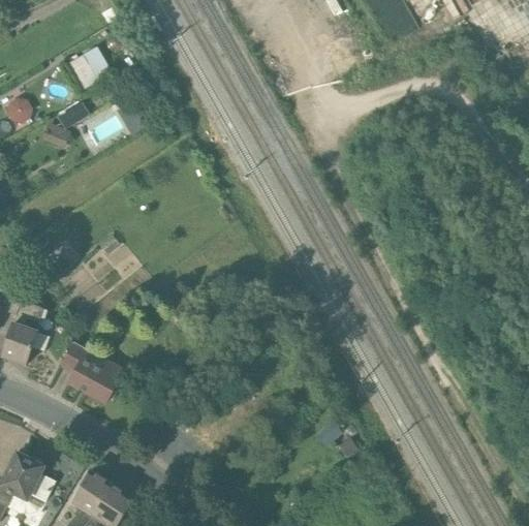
[(97,45),(69,62),(84,88),(112,70),(97,45)]
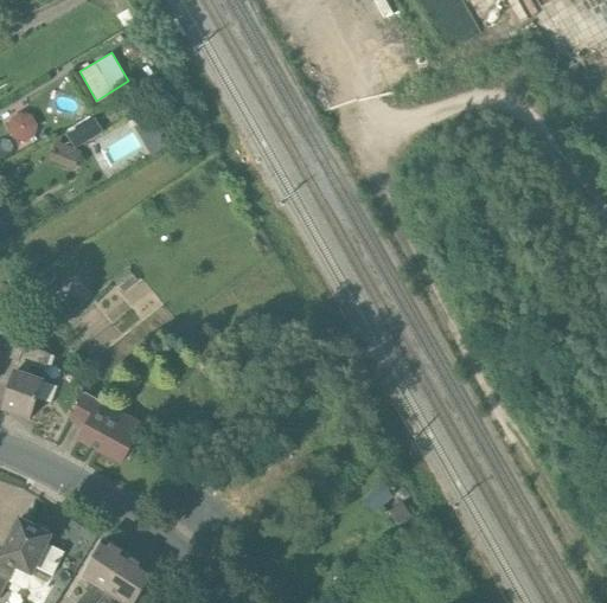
[(17,139),(32,139),(39,126),(31,113),(16,113),(8,126),(17,139)]
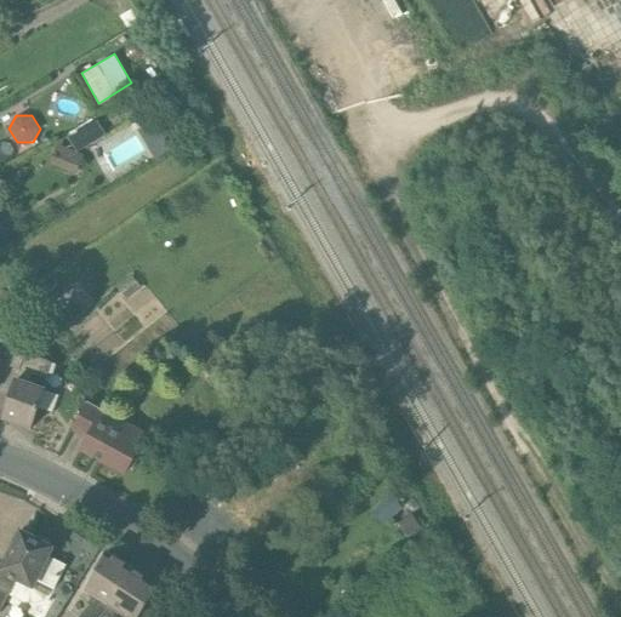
[(169,144),(152,115),(132,126),(149,155),(169,144)]
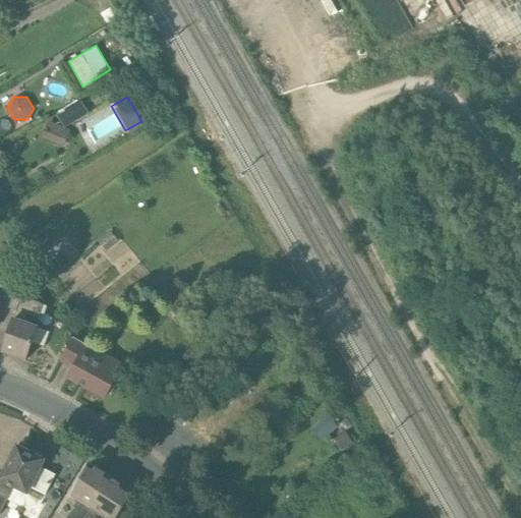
[(42,136),(63,146),(70,128),(64,126),(89,112),(81,101),(57,115),(63,125),(49,120),(42,136)]
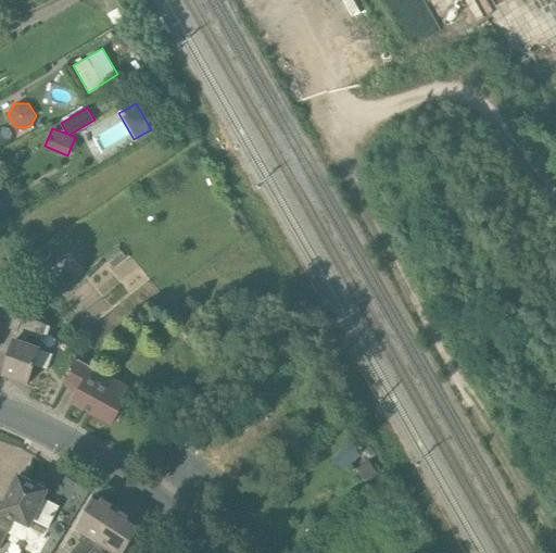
[(66,266),(51,279),(60,289),(75,276),(66,266)]
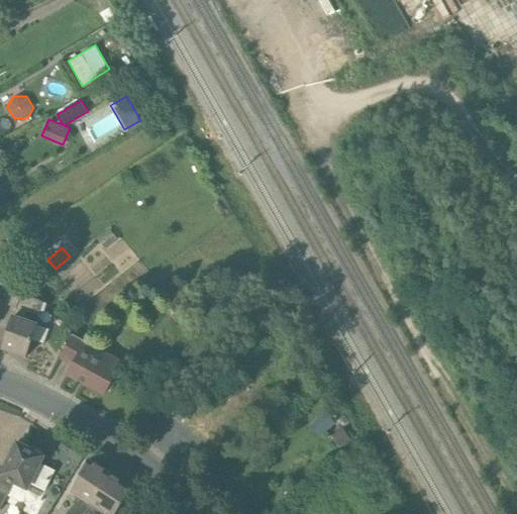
[(3,302),(16,307),(26,282),(6,263),(0,279),(0,284),(8,287),(3,302)]
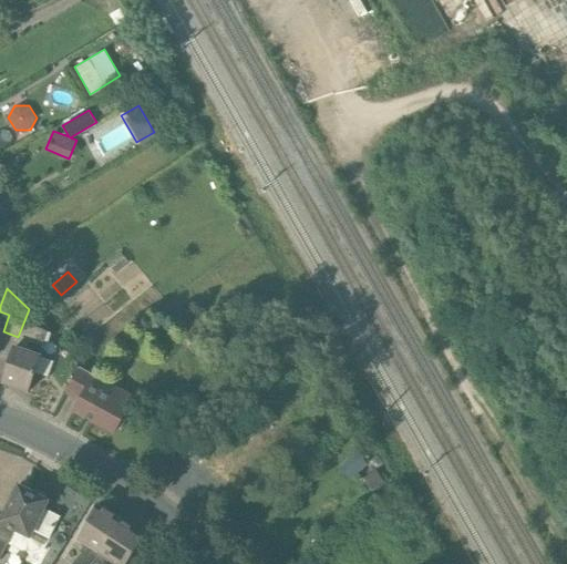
[(29,309),(18,337),(2,381),(28,390),(40,354),(39,354),(48,328),(29,309)]
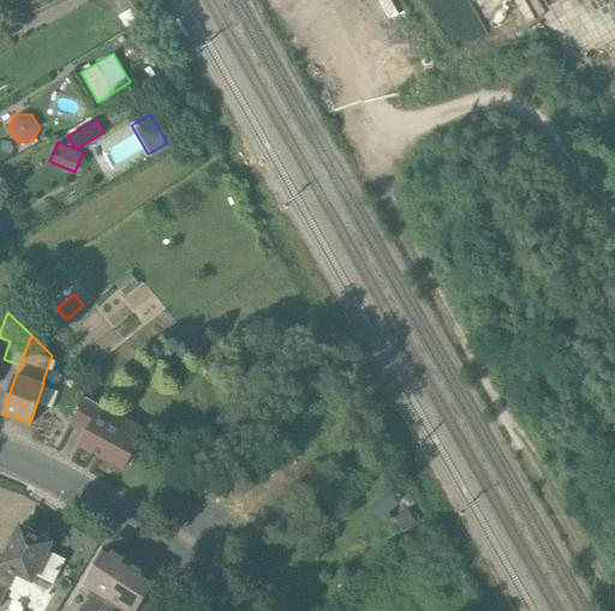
[(106,406),(87,396),(72,423),(88,431),(81,443),(123,467),(145,427),(125,417),(118,426),(100,415),(106,406)]
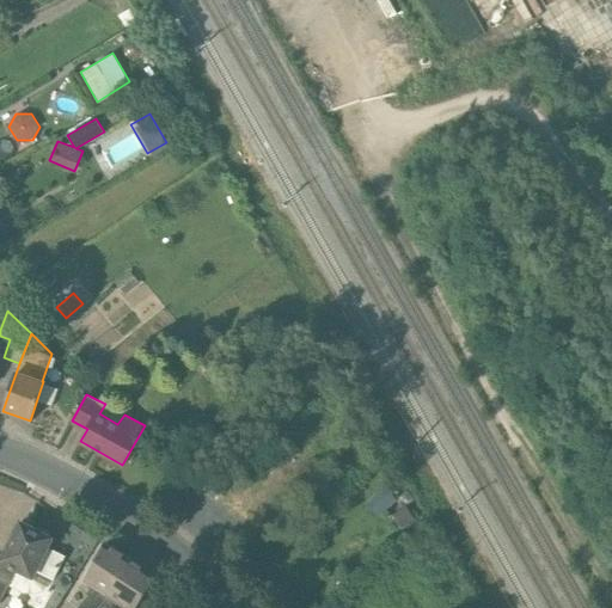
[(384,486),(366,503),(378,516),(396,499),(384,486)]
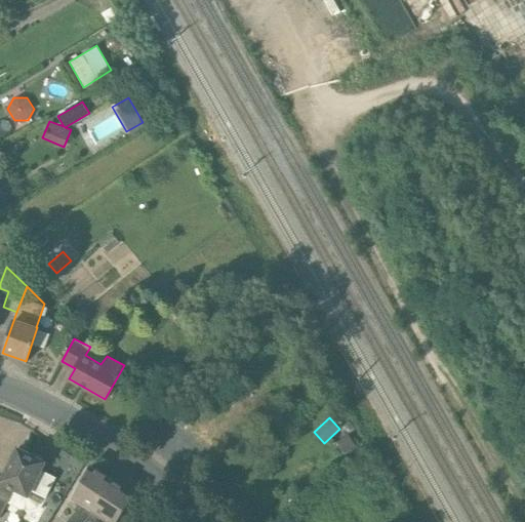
[(348,434),(335,442),(344,452),(355,445),(348,434)]
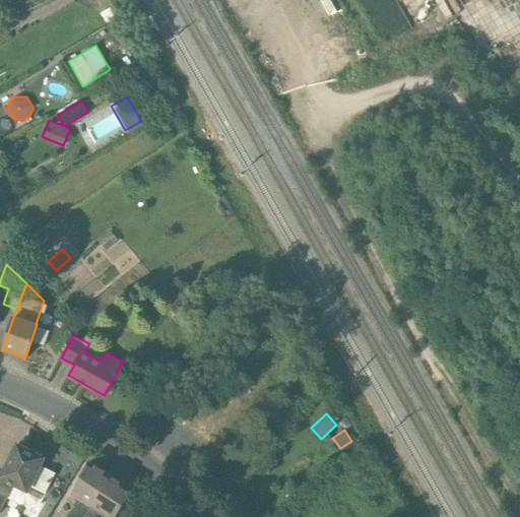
[(13,487),(25,493),(34,475),(43,458),(17,445),(8,463),(0,477),(0,509),(6,498),(7,498),(13,487)]
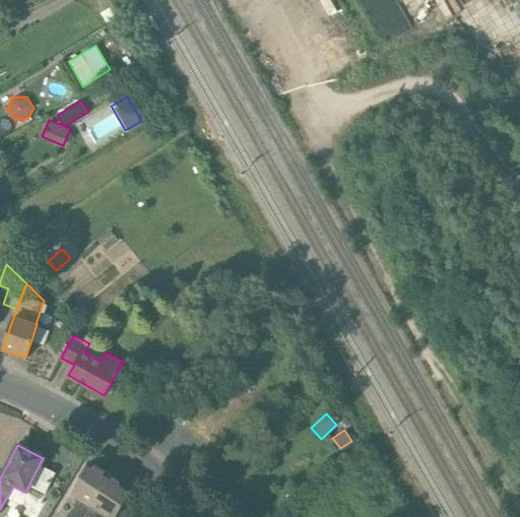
[(65,516),(82,516),(90,507),(112,476),(88,461),(69,494),(77,499),(73,504),(75,506),(65,516)]
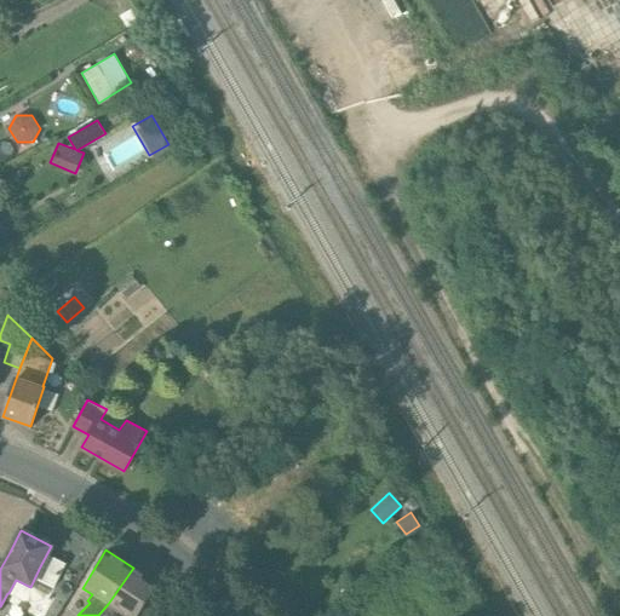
[(116,615),(118,611),(125,615),(136,615),(158,583),(133,568),(108,604),(98,615),(116,615)]
